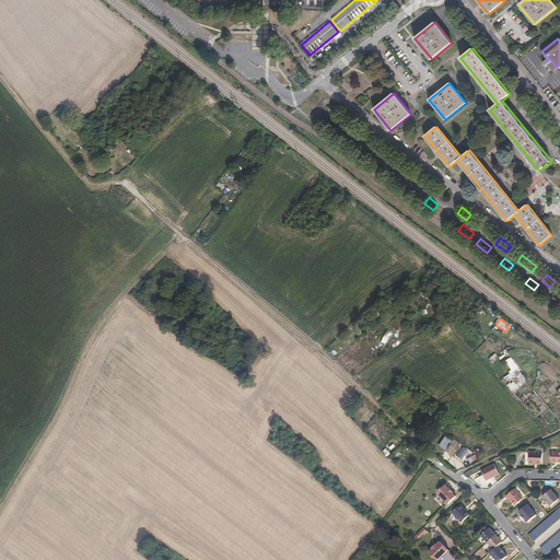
[(362,321),(359,324),(365,330),(368,326),(362,321)]
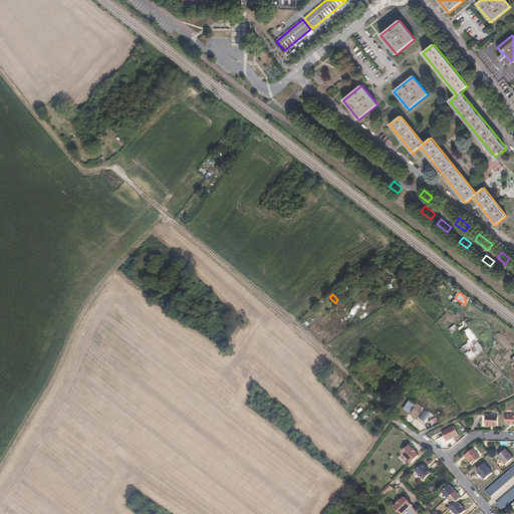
[(454,320),(451,322),(448,318),(443,323),(452,333),(460,326),(454,320)]
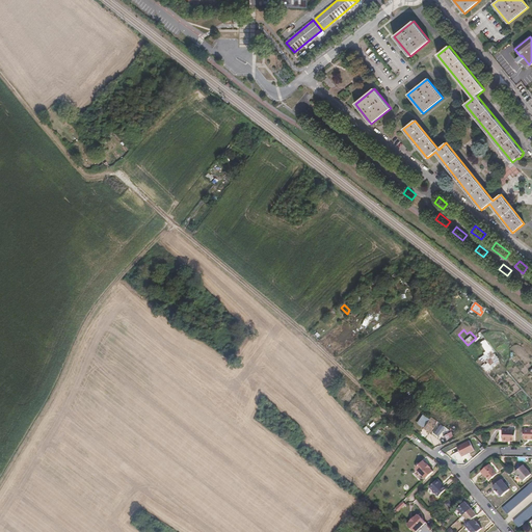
[(486,341),(481,344),(485,353),(491,350),(486,341)]
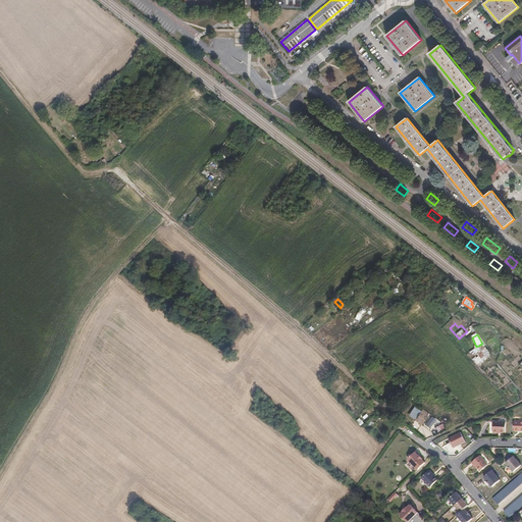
[(421,413),(416,419),(421,423),(426,417),(421,413)]
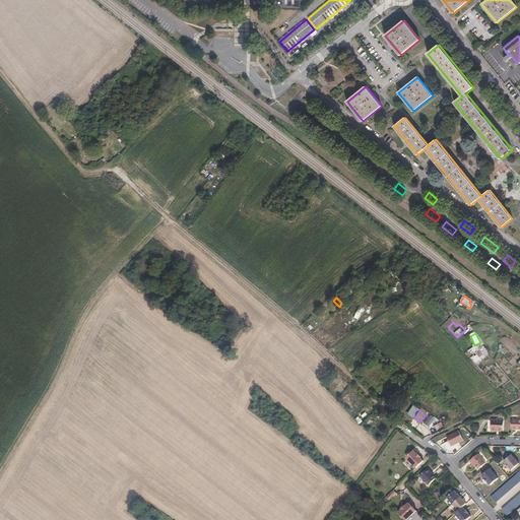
[(381,418),(377,424),(385,431),(390,426),(381,418)]
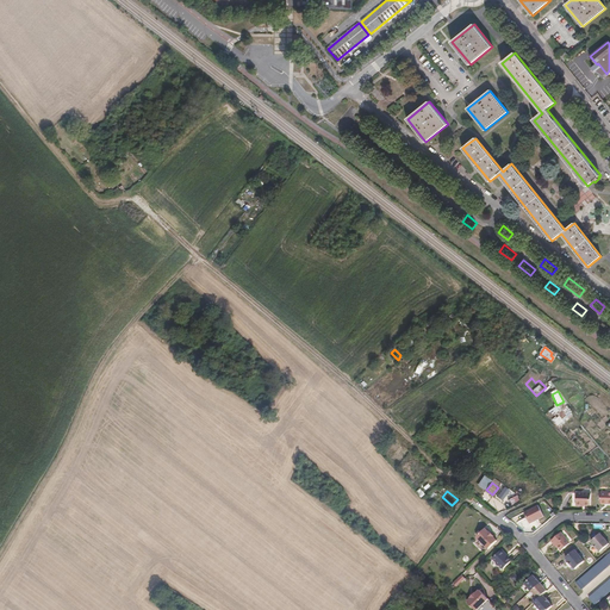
[(591,506),(591,495),(577,493),(577,506),(591,506)]
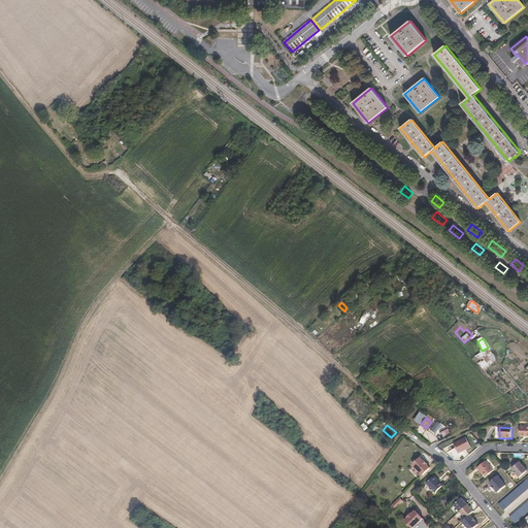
[(467,438),(455,443),(459,453),(471,448),(467,438)]
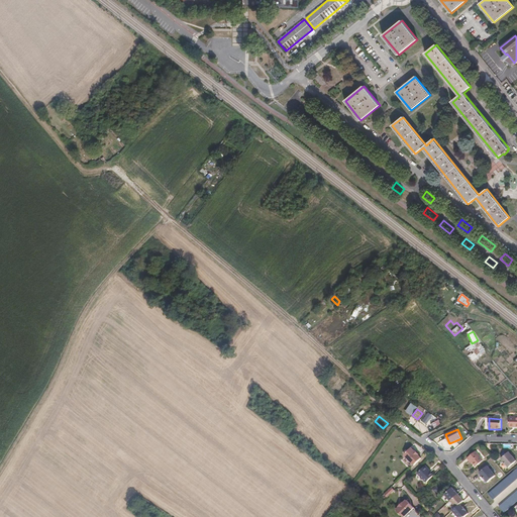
[(404,455),(414,466),(421,458),(418,455),(419,454),(415,451),(411,448),(404,455)]
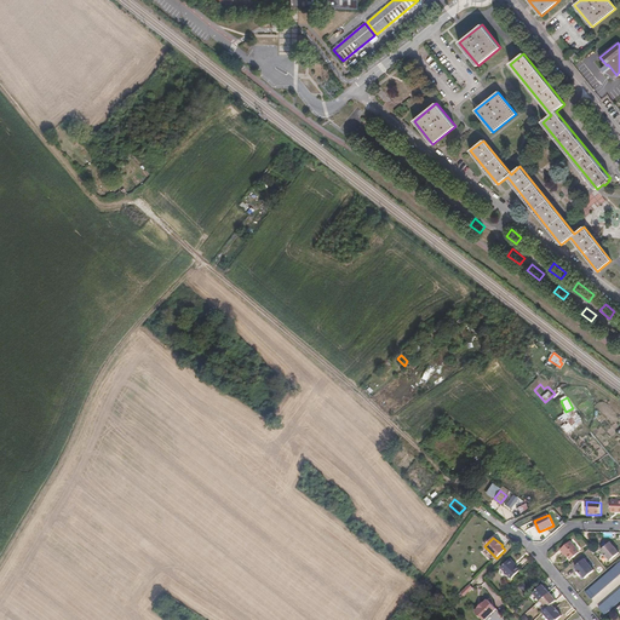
[(570,541),(561,550),(563,554),(564,552),(567,556),(570,560),(579,552),(570,541)]
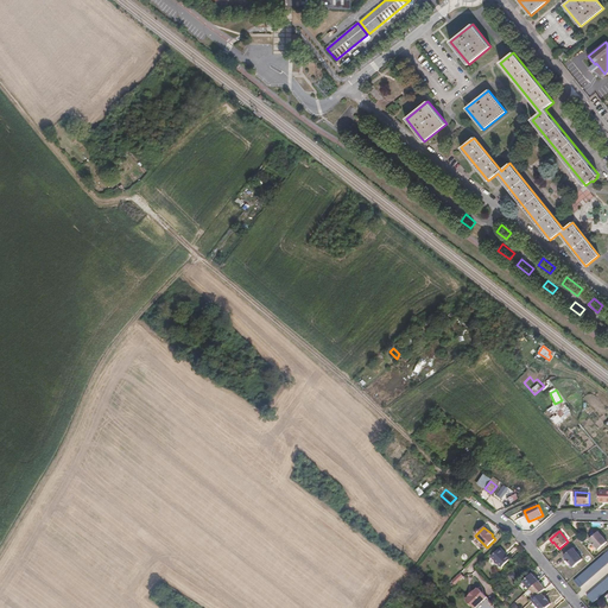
[(599,531),(590,539),(593,543),(591,543),(595,546),(596,545),(599,549),(607,542),(599,531)]
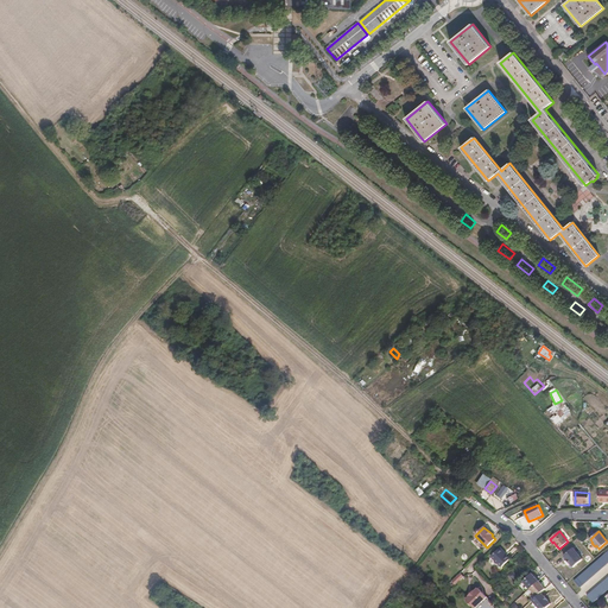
[(574,548),(564,556),(567,559),(567,561),(569,564),(570,563),(574,567),(583,559),(574,548)]
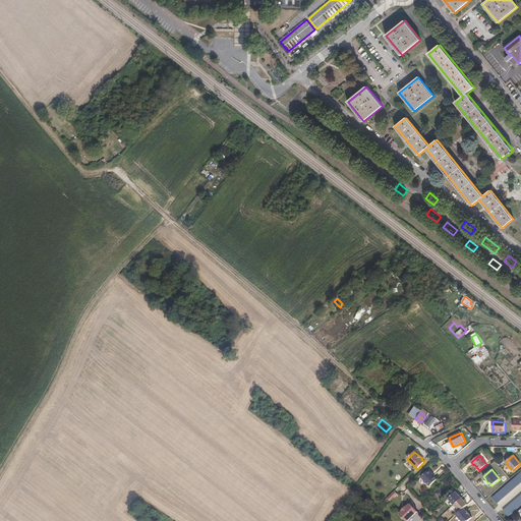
[(429,470),(421,477),(423,480),(423,482),(425,483),(426,483),(429,486),(437,480),(433,476),(431,474),(431,473),(429,470)]
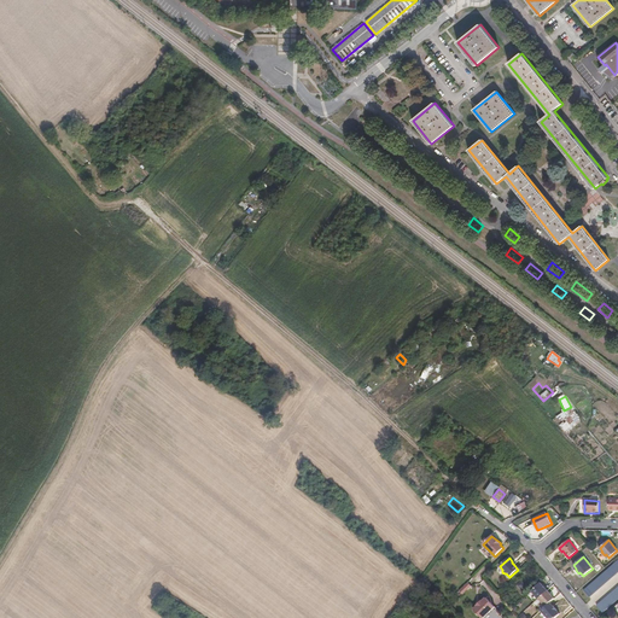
[(617,572),(617,560),(584,590),(589,598),(617,572)]
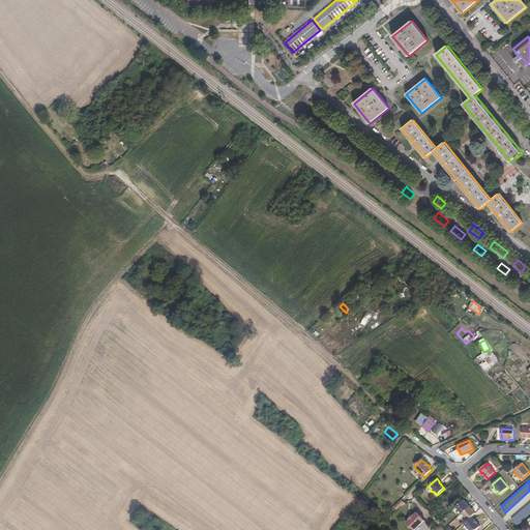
[(398,510),(405,503),(402,500),(394,507),(398,510)]
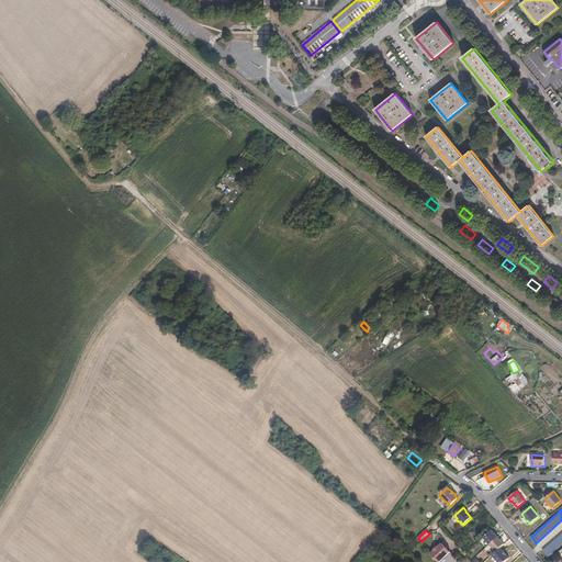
[(483,538),(489,544),(497,538),(492,531),(483,538)]
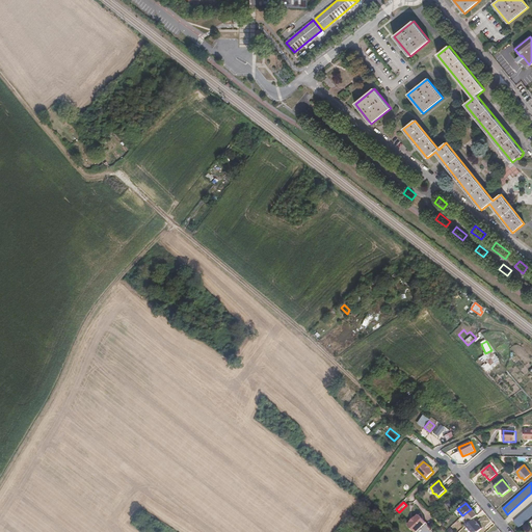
[(531,505),(513,522),(519,527),(531,515),(531,505)]
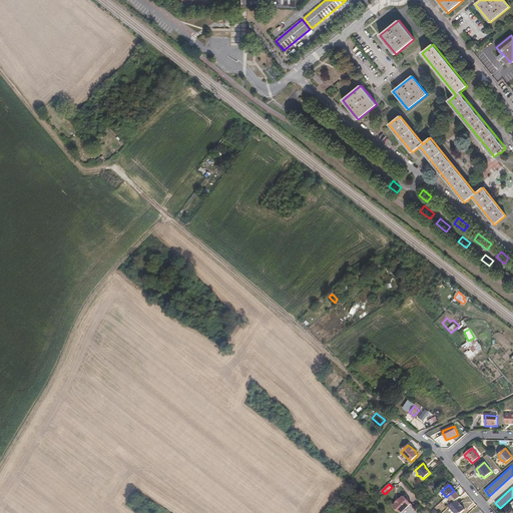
[(460,497),(454,491),(446,497),(452,504),(460,497)]
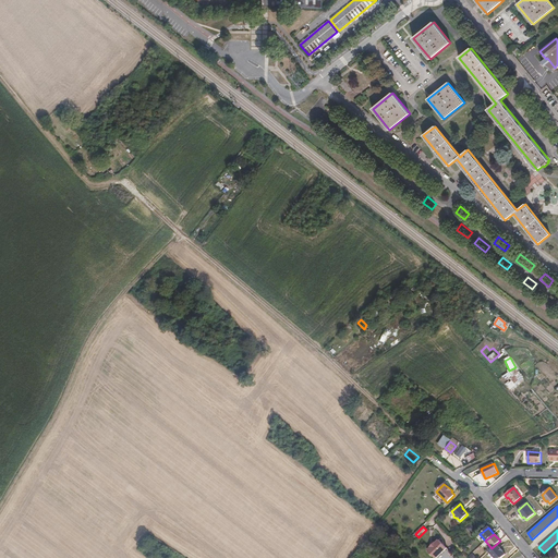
[(436,544),(436,543),(431,547),(432,548),(428,552),(435,557),(437,557),(448,548),(439,540),(436,544)]
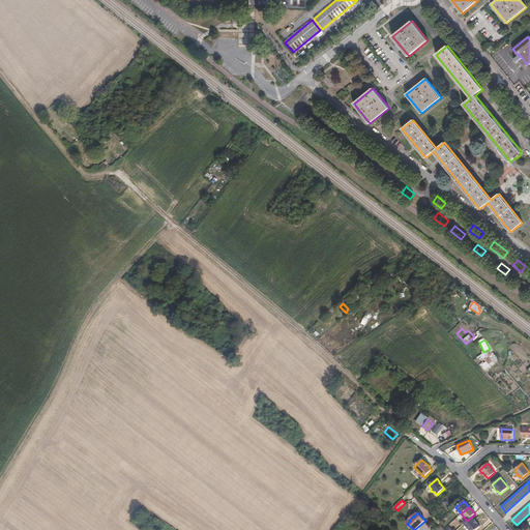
[(475,520),(472,517),(467,521),(465,523),(470,529),(475,529),(480,526),(478,523),(475,519),(475,520)]
